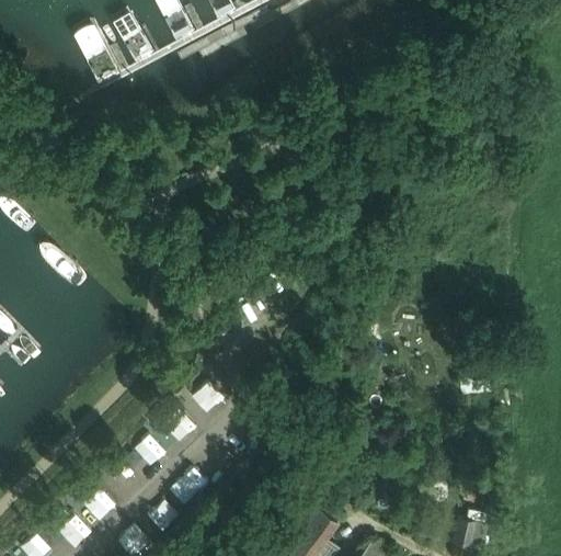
[(175,0),(153,0),(178,44),(195,35),(175,0)]
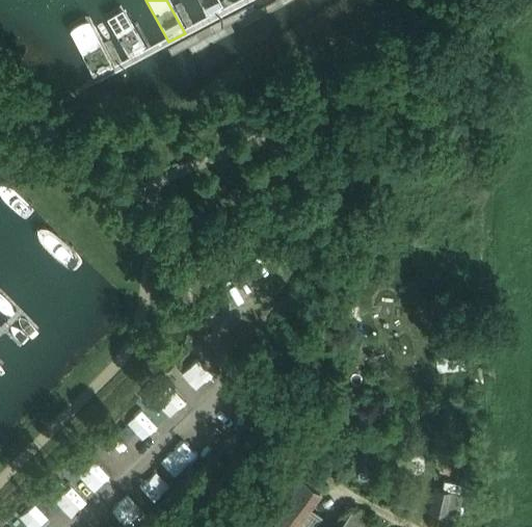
[(216,0),(195,0),(207,21),(223,12),(216,0)]
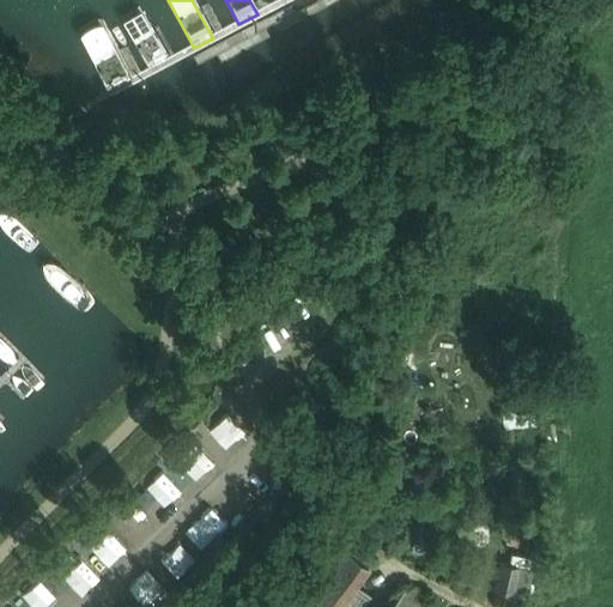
[(140,8),(121,19),(150,72),(169,61),(140,8)]
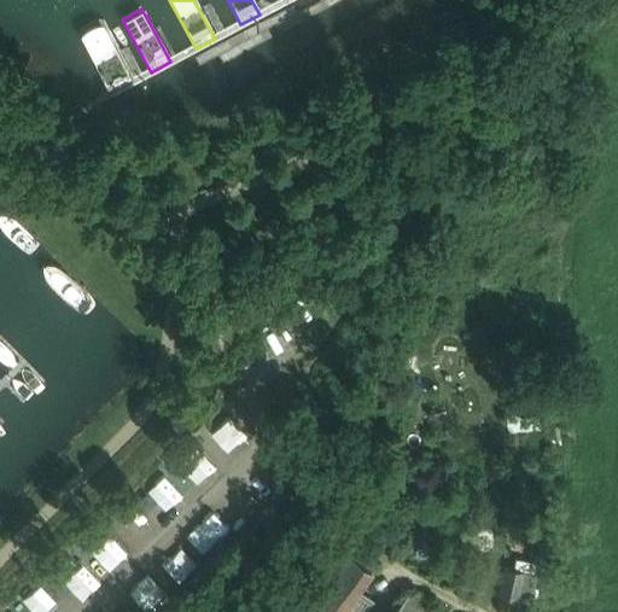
[(97,33),(77,42),(105,97),(124,86),(97,33)]
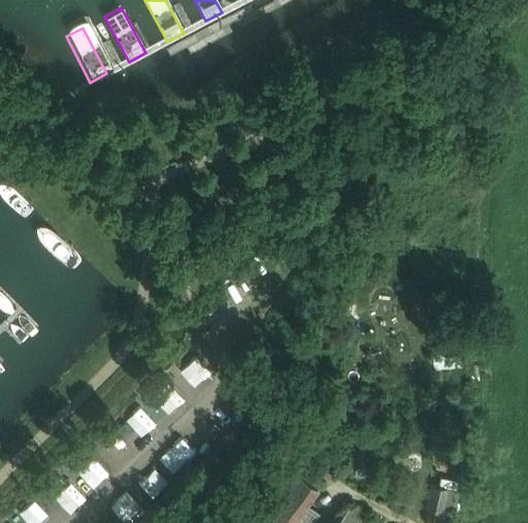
[(460,369),(459,338),(432,339),(433,369),(460,369)]
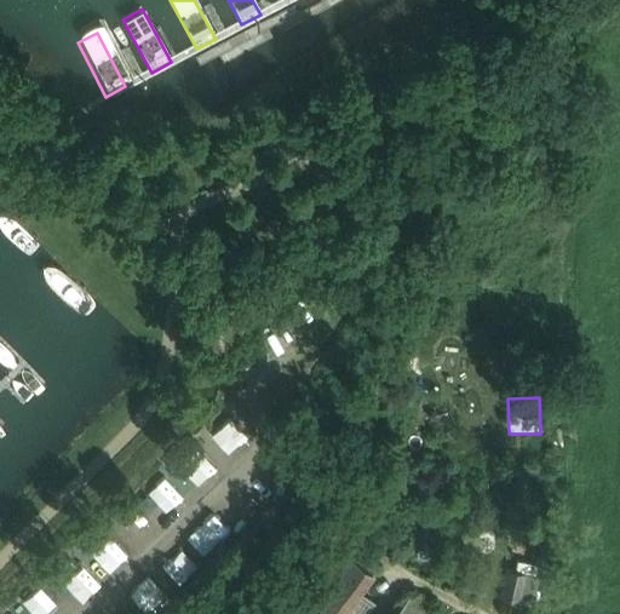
[(230,420),(211,437),(229,455),(247,439),(230,420)]
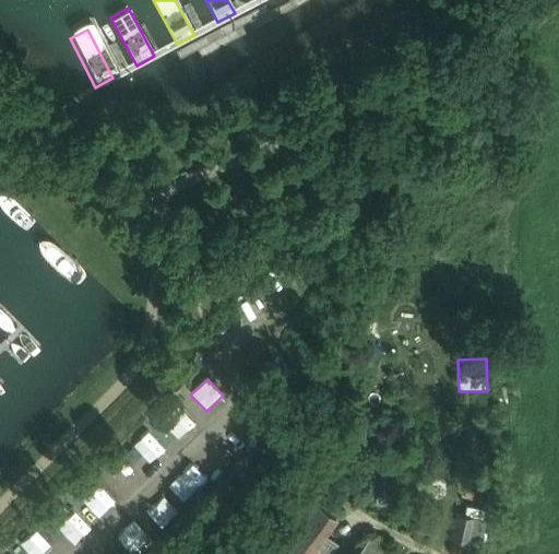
[(179,440),(195,425),(178,407),(162,422),(179,440)]
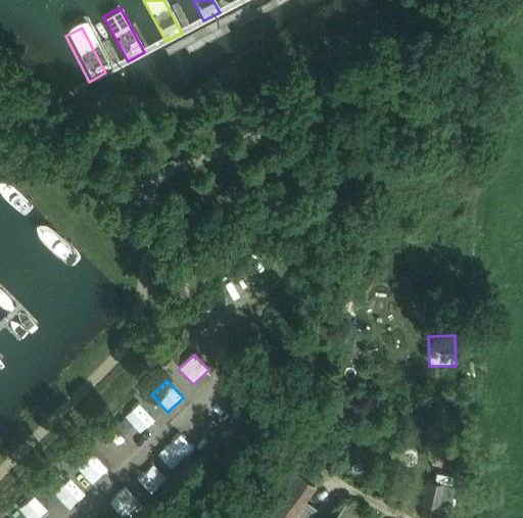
[(138,404),(125,417),(141,434),(154,421),(138,404)]
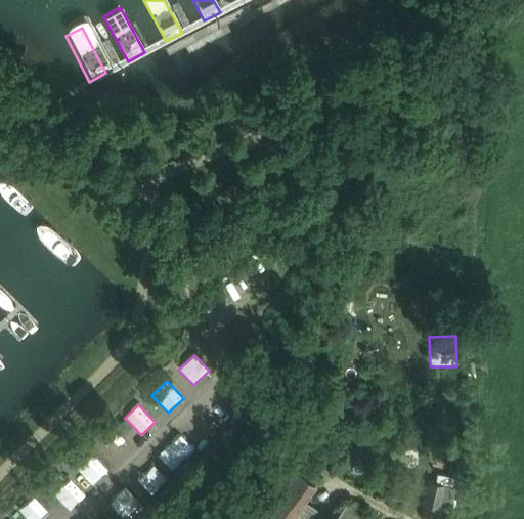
[(158,458),(172,472),(194,450),(180,436),(158,458)]
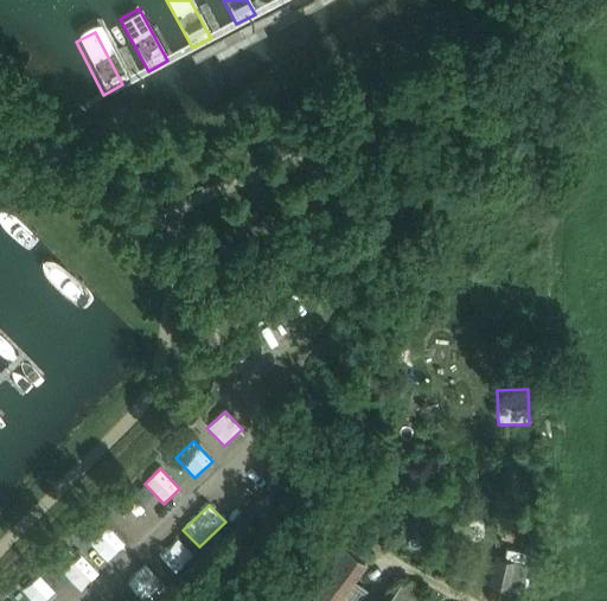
[(108,526),(89,543),(108,564),(126,547),(108,526)]
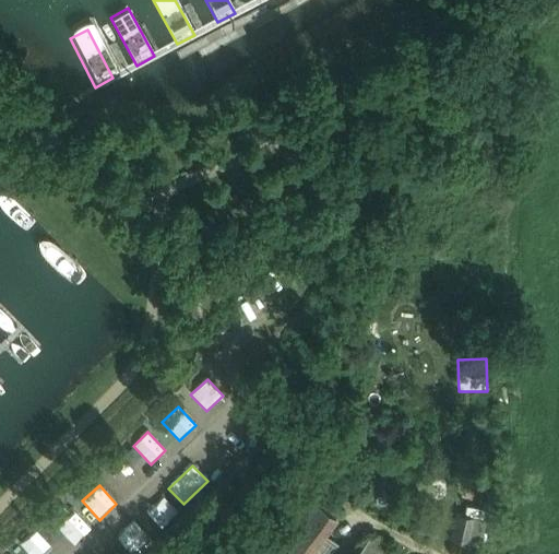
[(162,529),(178,513),(164,498),(147,514),(162,529)]
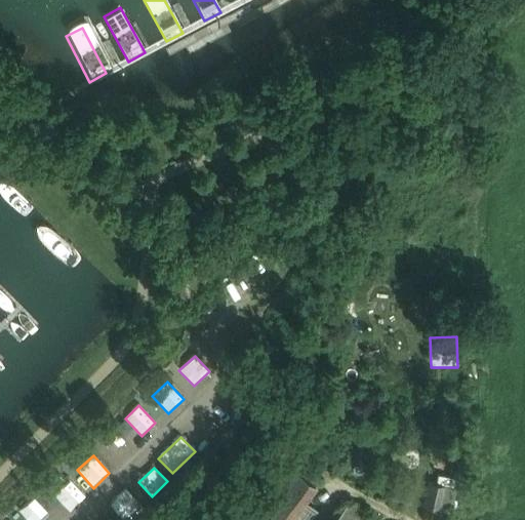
[(295,519),(316,491),(296,477),(266,519),(295,519)]
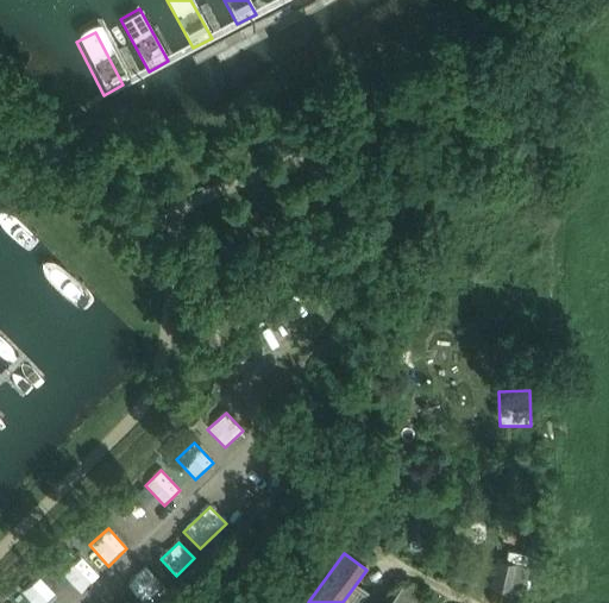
[(62,575),(81,595),(100,576),(81,556),(62,575)]
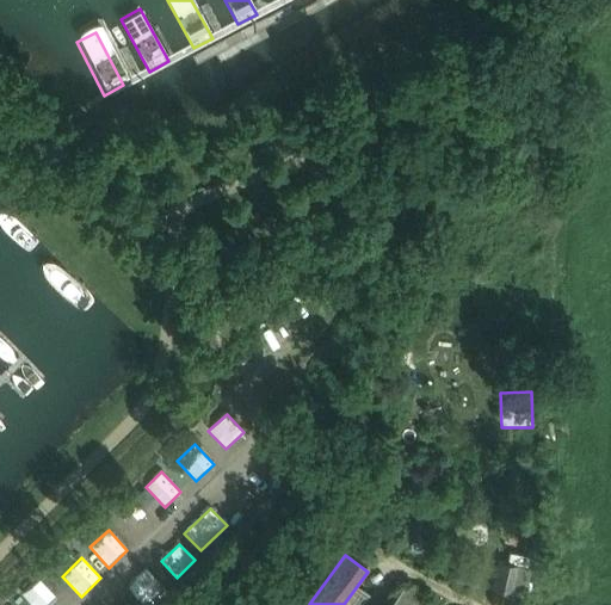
[(508,596),(524,599),(530,572),(504,566),(500,565),(493,593),(498,593),(508,596)]
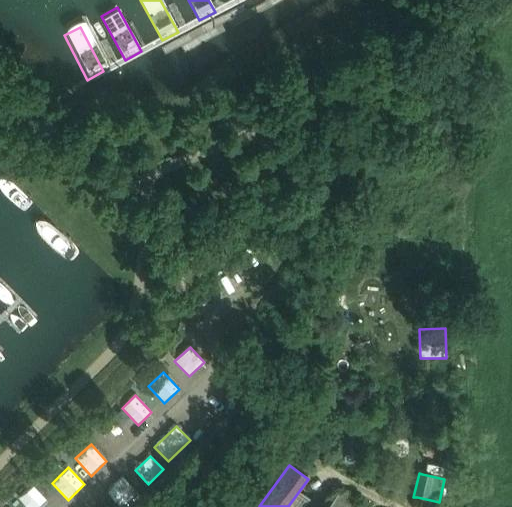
[(123,506),(136,490),(121,477),(107,494),(121,506),(123,506)]
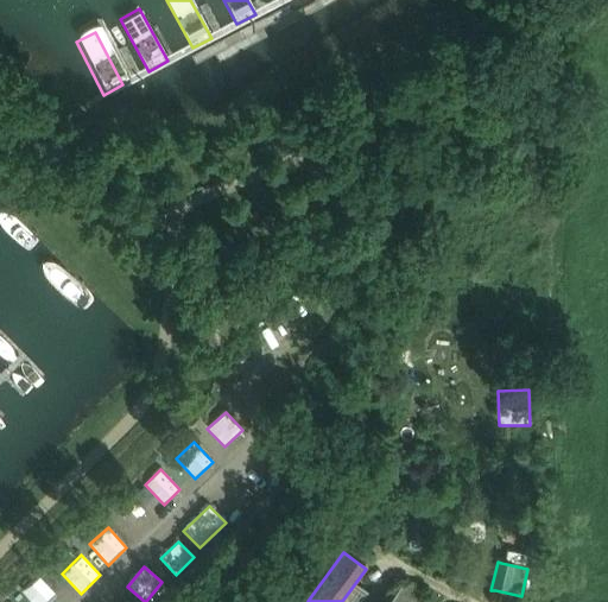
[(23,593),(31,601),(49,601),(56,595),(39,577),(23,593)]
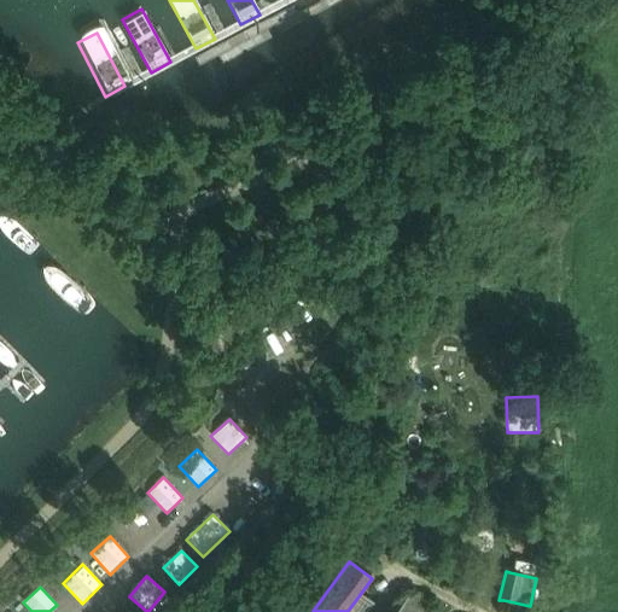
[(425,611),(408,599),(398,611),(425,611)]
